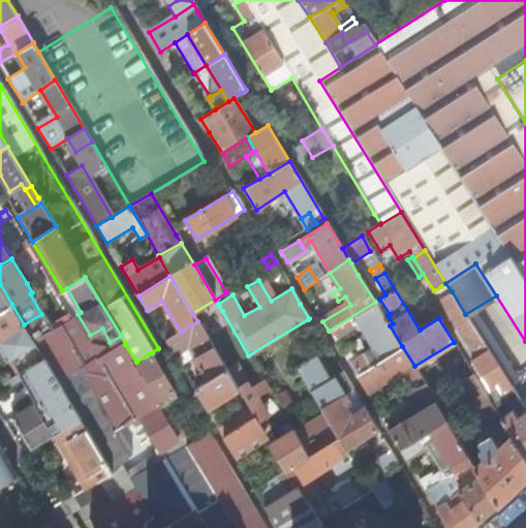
[(452,291),(445,283),(441,286),(446,294),(452,291)]
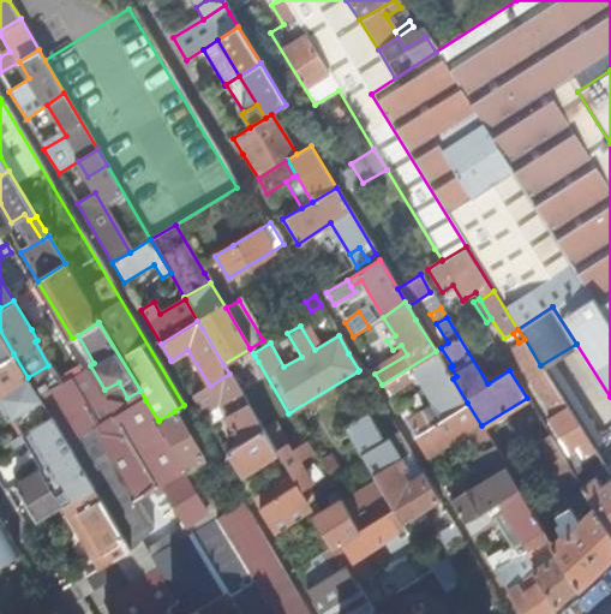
[(0,361),(13,353),(0,331),(0,361)]
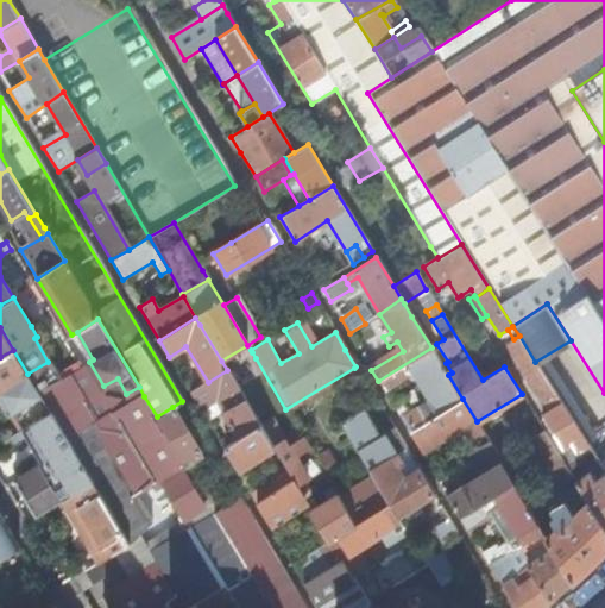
[(514,339),(508,330),(499,334),(505,345),(514,339)]
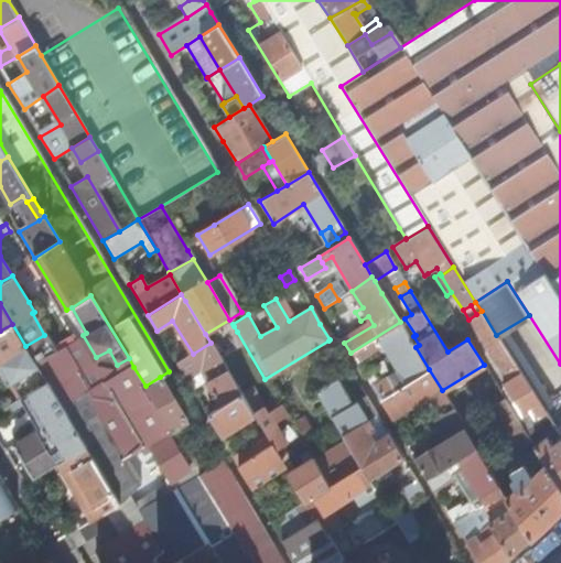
[(504,370),(514,364),(496,335),(482,311),(476,314),(468,320),(502,371),(504,370)]
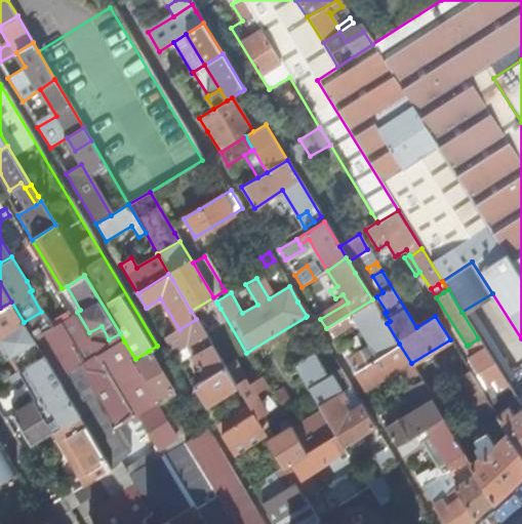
[(387,323),(372,299),(326,328),(331,337),(355,321),(369,345),(353,355),(347,345),(338,349),(353,372),(399,344),(387,323)]
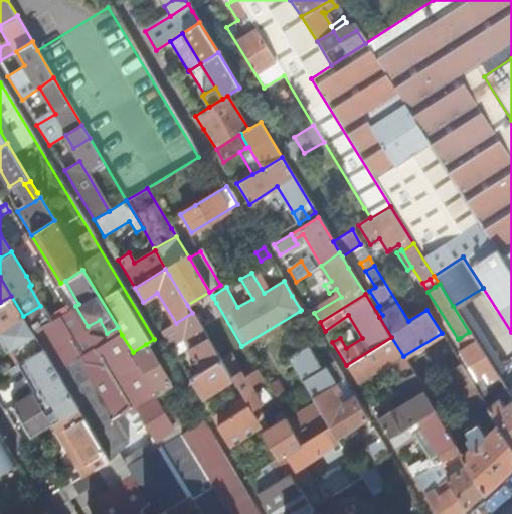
[(17,364),(43,349),(33,332),(23,316),(11,296),(0,302),(0,335),(17,364)]
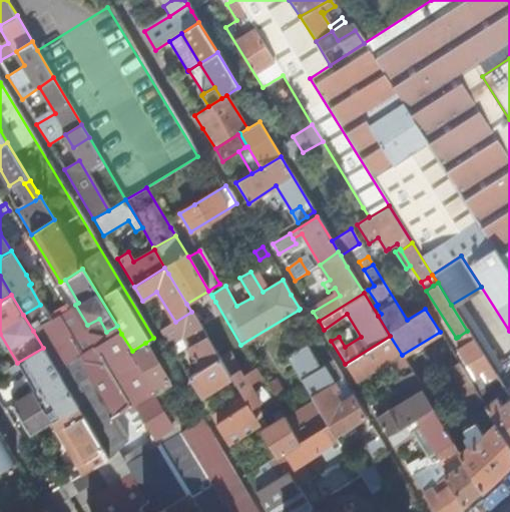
[(138,410),(155,438),(172,427),(152,394),(156,391),(146,376),(132,351),(121,334),(108,342),(106,338),(85,334),(70,308),(33,331),(43,348),(78,406),(103,449),(109,458),(127,440),(110,413),(77,357),(82,354),(116,409),(124,405),(130,415),(138,410)]
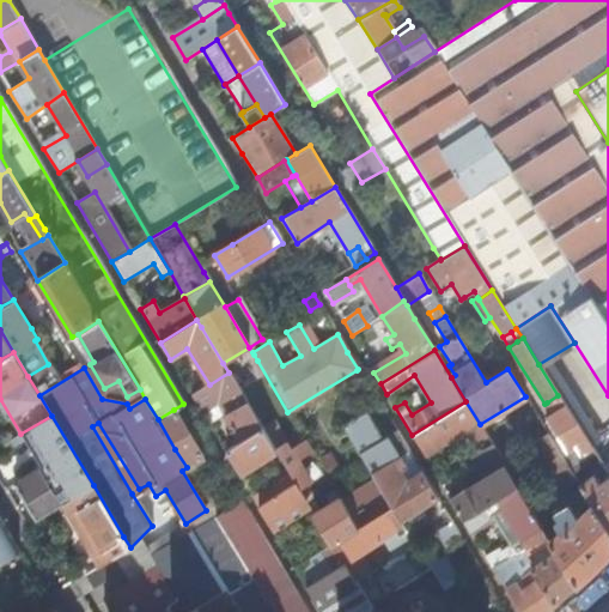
[(209,385),(192,395),(208,423),(224,414),(241,441),(262,428),(229,373),(209,385)]
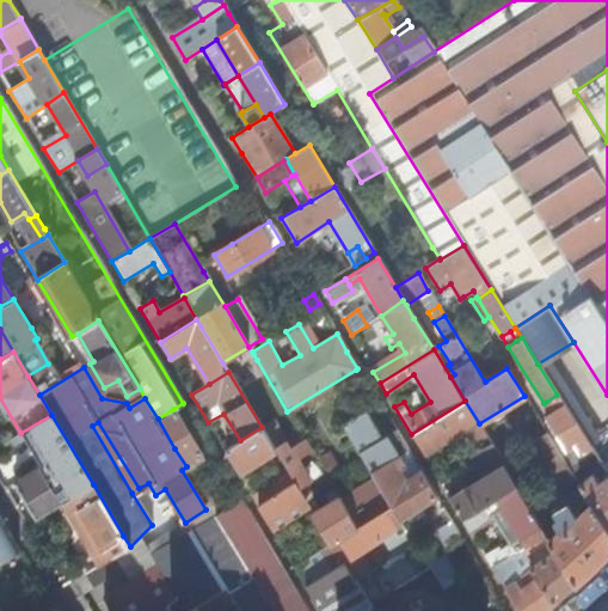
[(579,458),(593,451),(583,437),(557,395),(546,402),(553,414),(545,419),(565,451),(572,446),(579,458)]
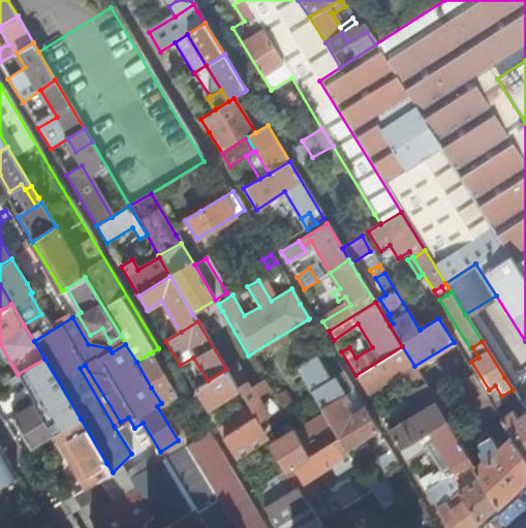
[(447,421),(414,366),(402,346),(356,375),(366,394),(371,391),(401,371),(412,390),(418,400),(425,410),(421,413),(415,406),(402,414),(407,422),(390,432),(400,449),(418,438),(447,421)]
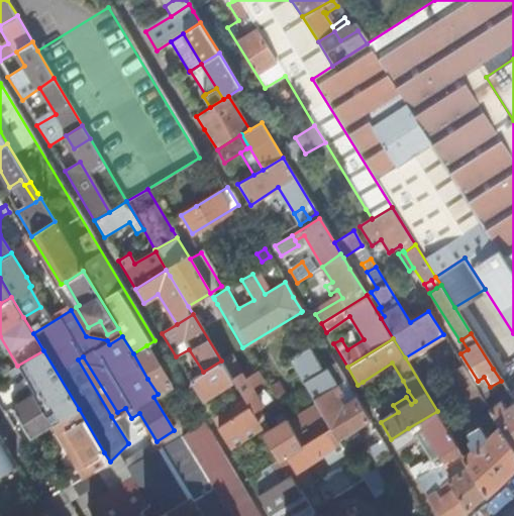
[(147,379),(158,394),(159,396),(165,392),(162,387),(169,382),(146,345),(133,353),(147,379)]
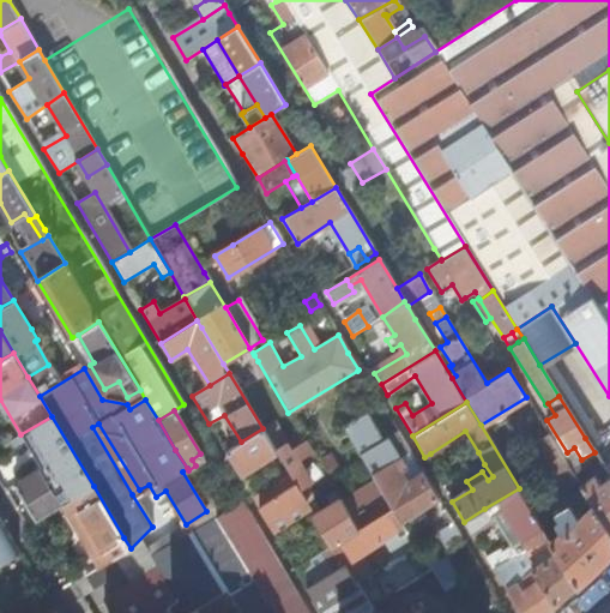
[(394,461),(409,451),(396,431),(381,440),(366,414),(343,427),(373,474),(394,461)]
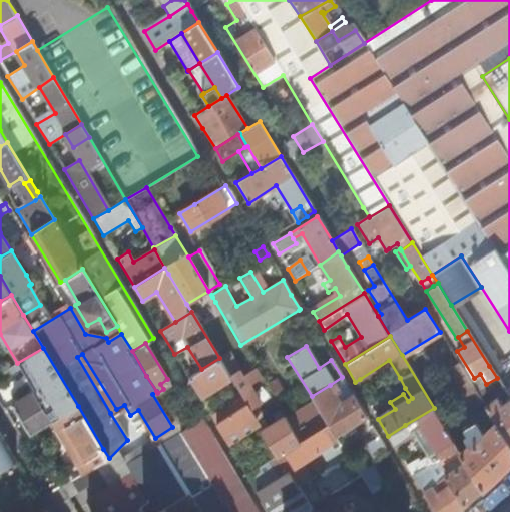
[(53,422),(78,406),(43,348),(17,363),(8,369),(12,374),(21,369),(35,392),(13,406),(31,435),(53,422)]
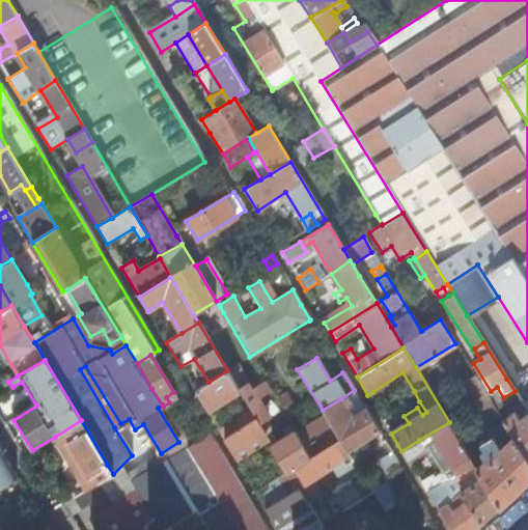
[(114,427),(120,423),(85,366),(80,369),(114,427)]
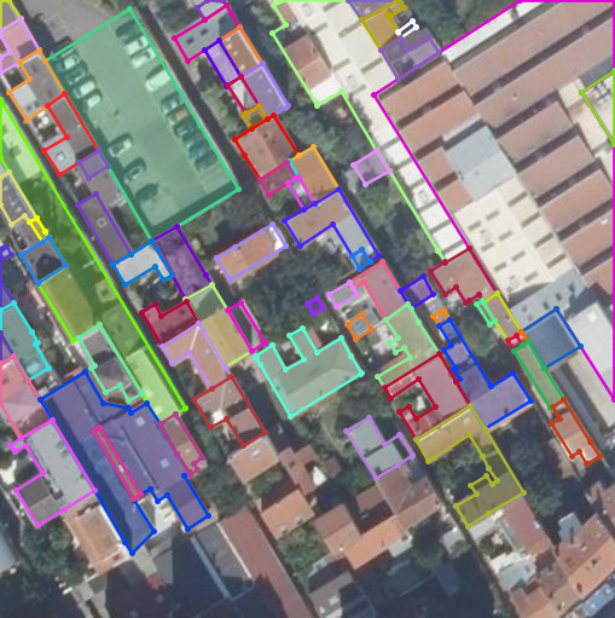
[(266,434),(278,456),(286,469),(299,489),(301,495),(312,487),(299,465),(291,454),(276,428),(266,434)]
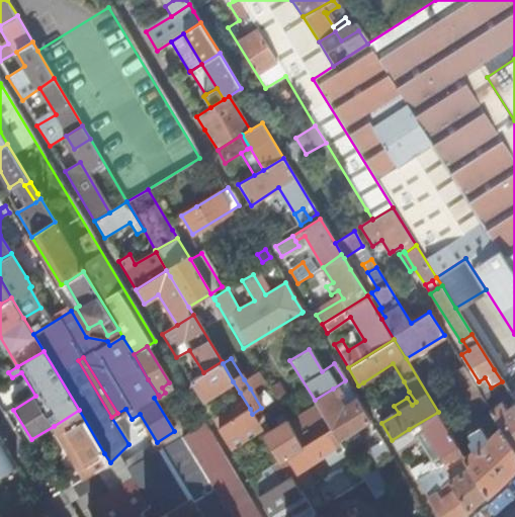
[(194,378),(190,381),(201,401),(233,381),(223,363),(222,361),(203,372),(194,378)]
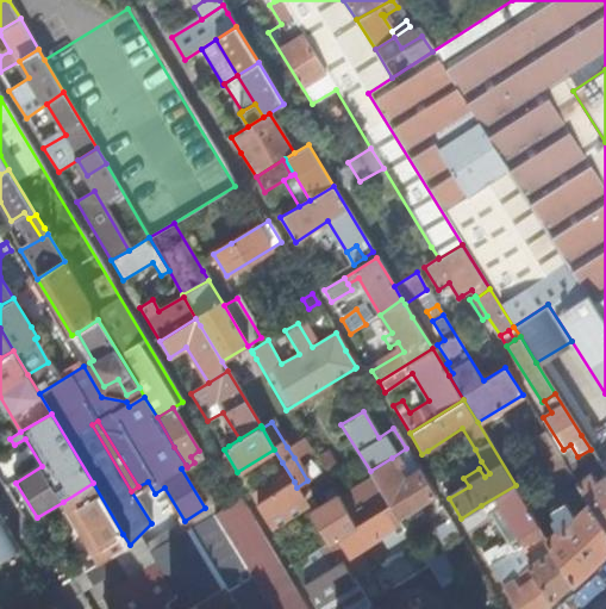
[(557,486),(573,477),(545,433),(530,442),(557,486)]
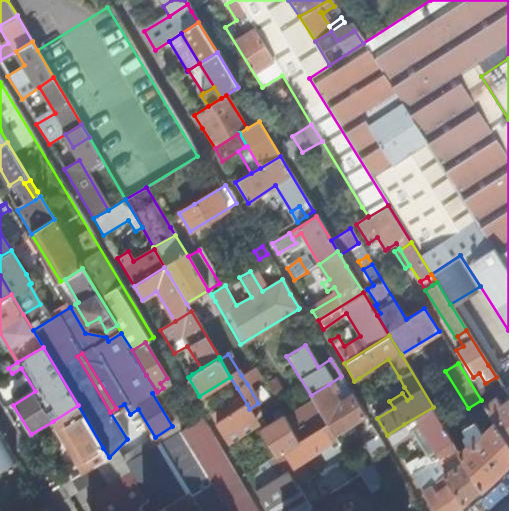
[(184,370),(188,377),(192,374),(189,368),(184,370)]
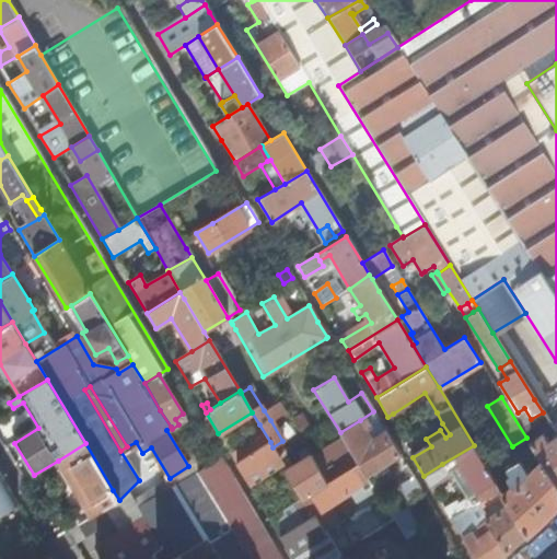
[(277,403),(264,410),(270,420),(285,411),(283,409),(282,410),(277,403)]
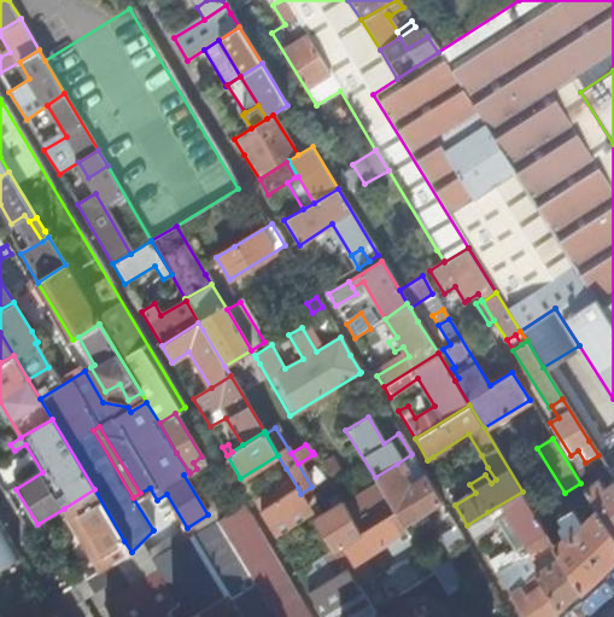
[(397,464),(403,472),(416,464),(411,454),(397,464)]
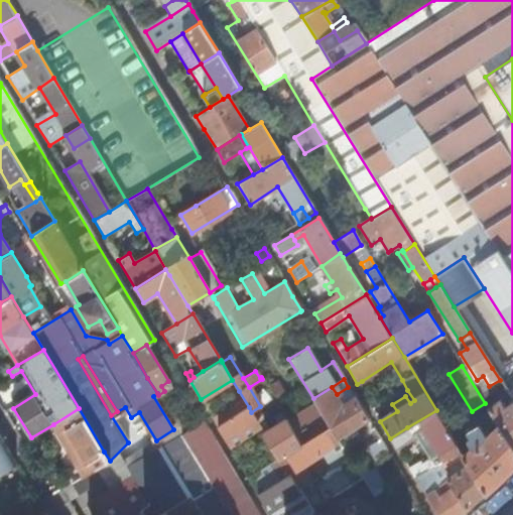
[(503,406),(512,400),(511,398),(500,380),(489,386),(496,397),(497,396),(499,399),(503,406)]
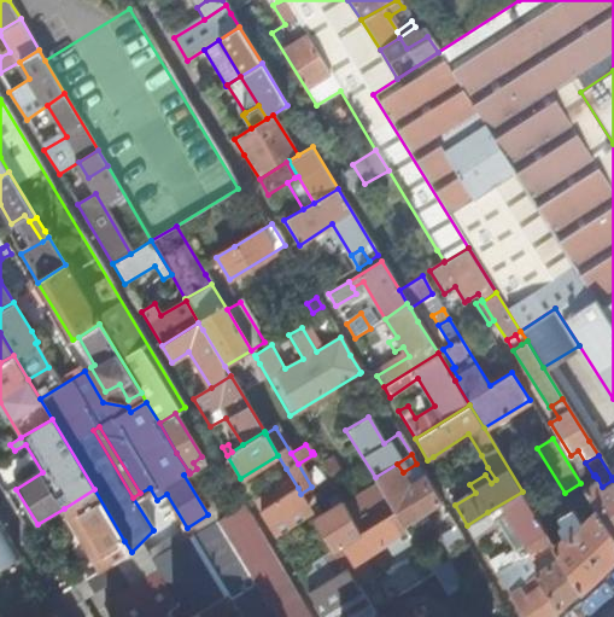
[(428,510),(440,502),(424,476),(410,483),(403,472),(397,464),(375,477),(379,483),(390,500),(396,510),(404,524),(416,517),(428,510)]
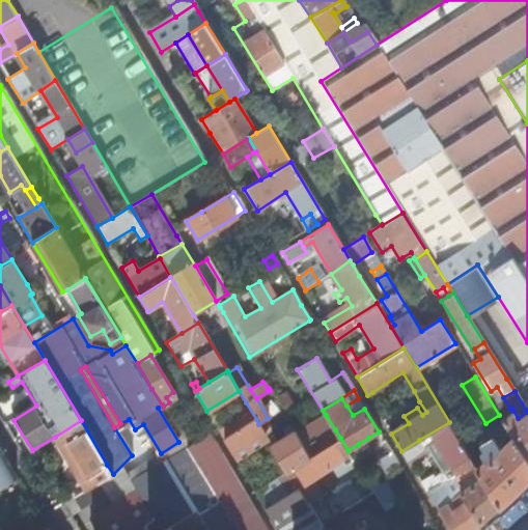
[(126,473),(131,481),(165,461),(187,446),(173,424),(163,407),(162,405),(158,408),(178,442),(161,453),(126,473)]
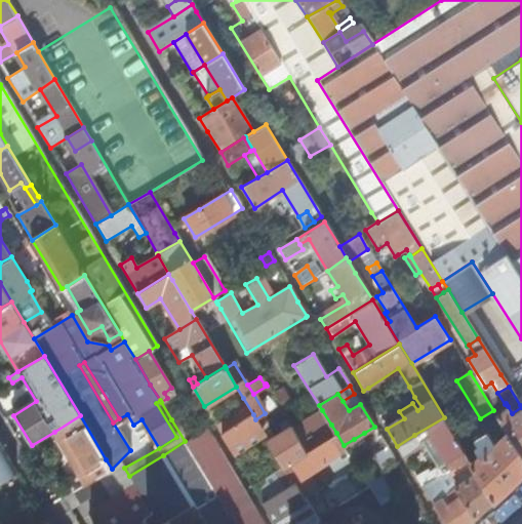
[(521,408),(521,407),(512,413),(508,406),(497,415),(508,431),(521,453),(521,408)]
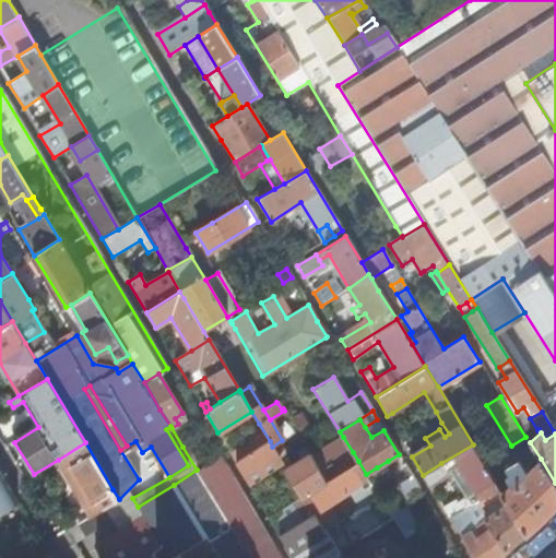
[(327,481),(358,461),(353,452),(343,437),(312,456),(327,481)]
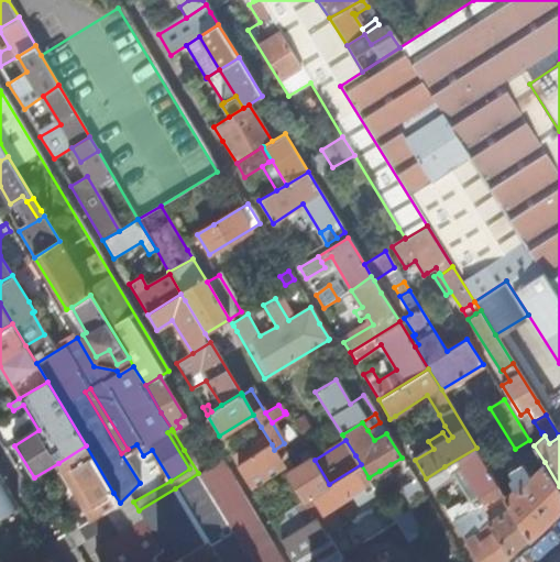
[(184,450),(198,473),(210,465),(196,442),(184,450)]
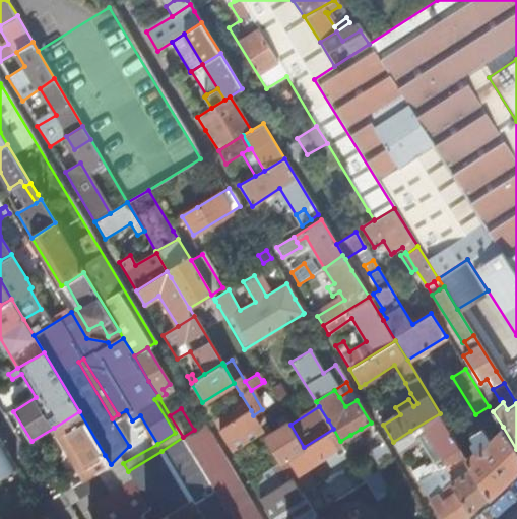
[(234,422),(219,431),(231,449),(258,432),(259,425),(253,415),(251,410),(234,422)]
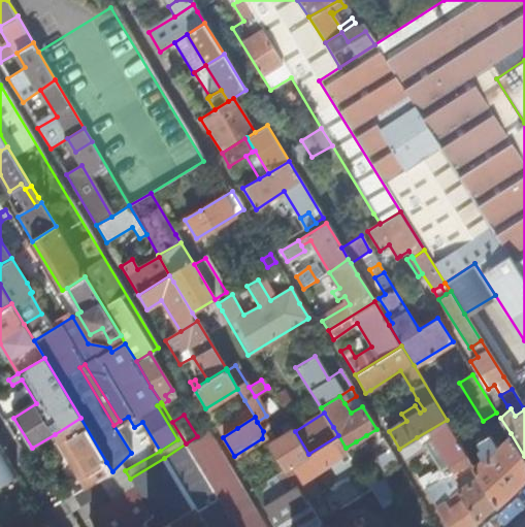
[(99,480),(103,476),(98,468),(106,462),(80,418),(55,434),(87,487),(99,480)]
